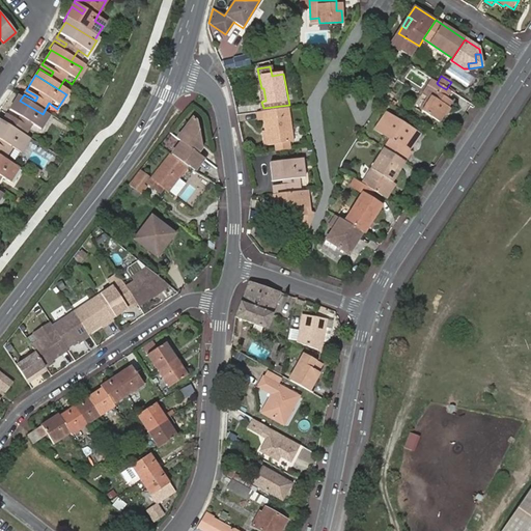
[(447,100),(451,92),(446,89),(439,85),(421,112),(439,122),(451,103),(447,100)]
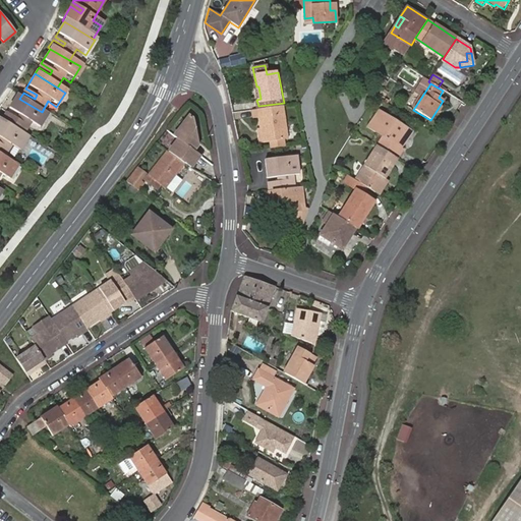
[(383,90),(378,98),(383,101),(388,93),(383,90)]
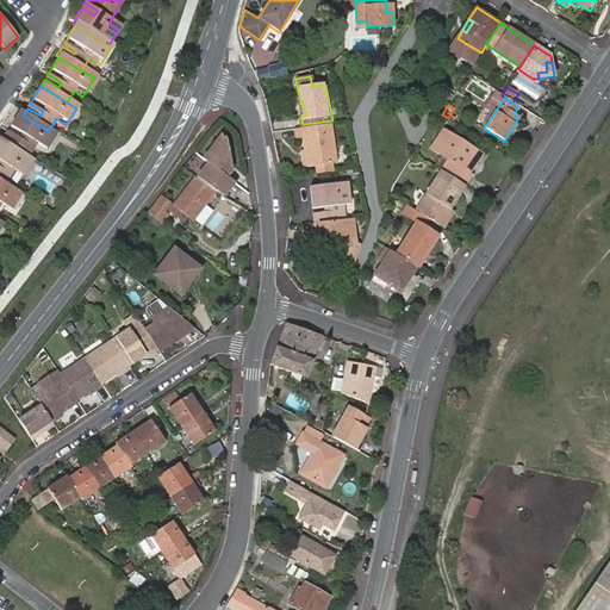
[(49,131),(23,116),(19,113),(8,131),(20,139),(18,143),(5,136),(1,143),(26,159),(33,148),(44,154),(55,135),(49,131)]
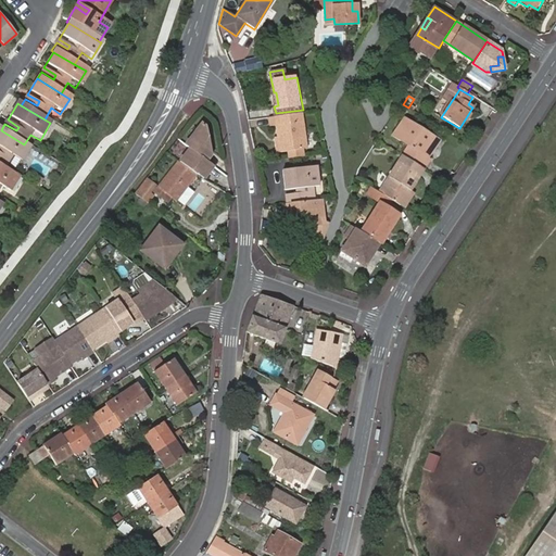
[(306,149),(303,112),(277,115),(279,135),(280,151),(288,151),(289,158),(302,156),(301,149),(306,149)]
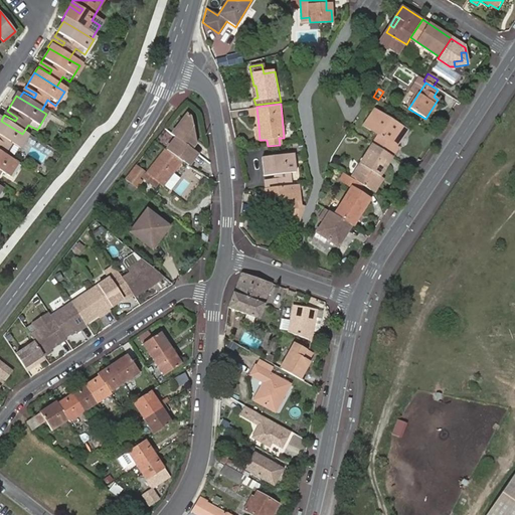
[(88,116),(92,108),(88,106),(83,113),(88,116)]
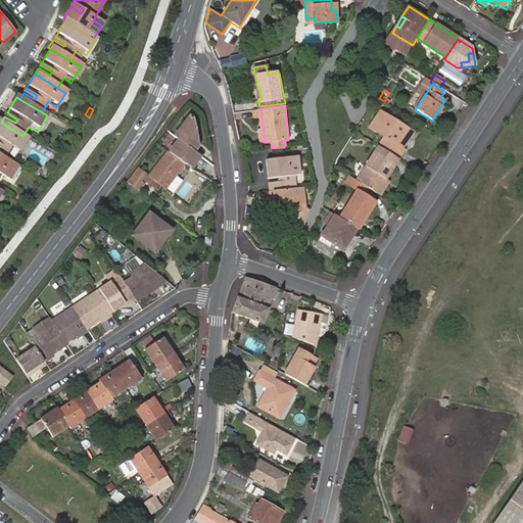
[(201,114),(196,109),(174,138),(178,140),(193,151),(205,135),(201,114)]
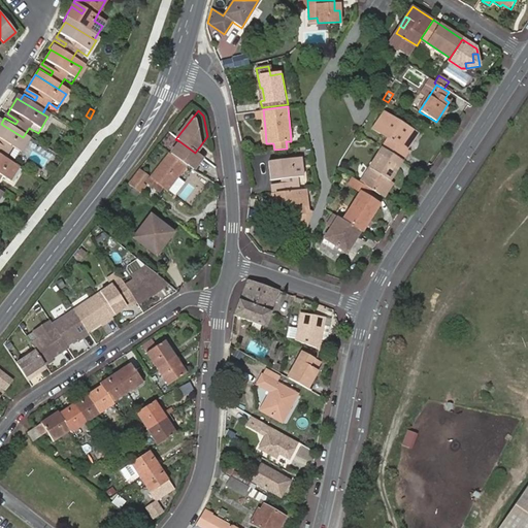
[(385,150),(404,163),(411,153),(408,151),(420,135),(387,112),(375,130),(391,140),(385,150)]
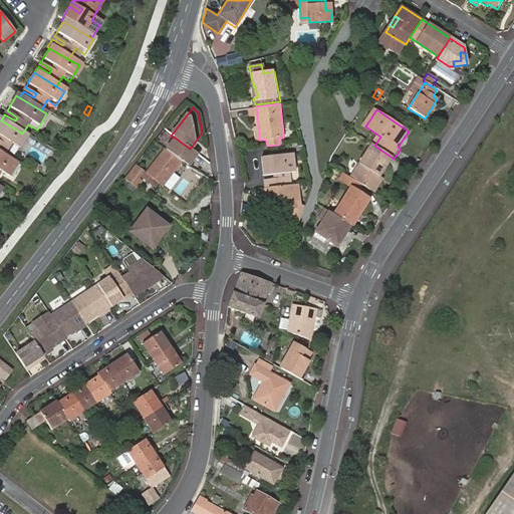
[(0,155),(3,157),(9,147),(18,152),(27,137),(22,134),(1,120),(0,119),(0,155)]
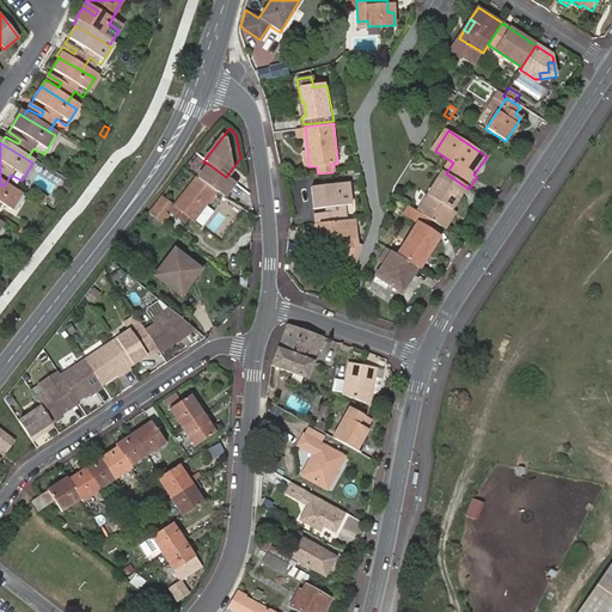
[(196,179),(215,194),(221,197),(233,183),(226,177),(208,164),(196,179)]
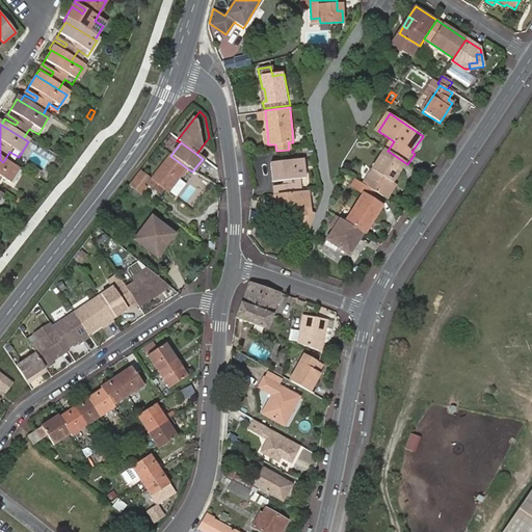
[(376,192),(384,198),(407,164),(388,151),(365,185),(376,192)]
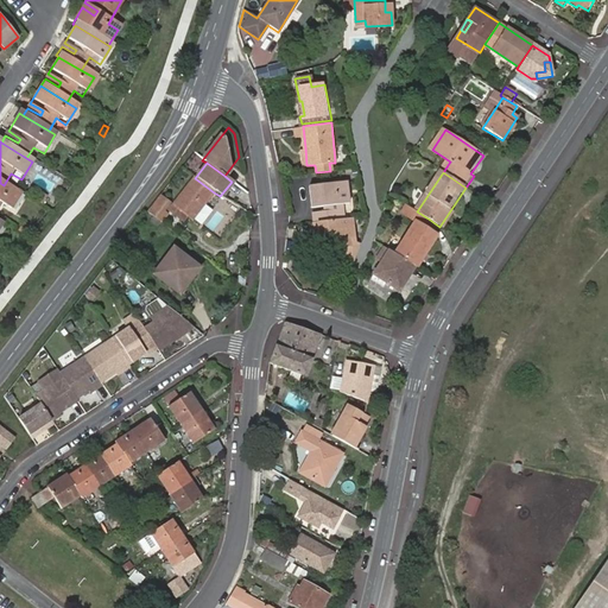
[(191,222),(214,192),(195,178),(194,177),(171,206),(191,222)]
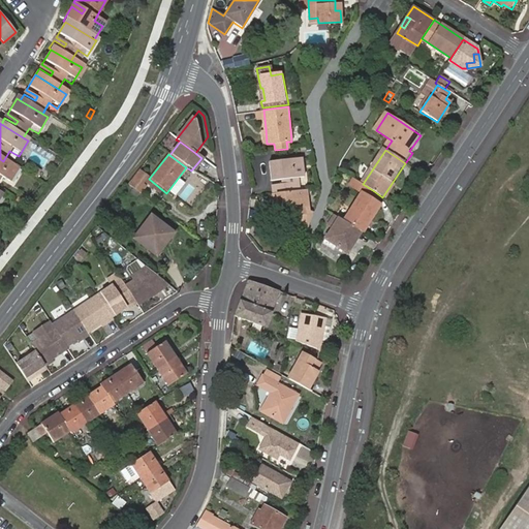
[(299,178),(304,177),(303,158),(271,161),(273,180),(283,179),(283,183),(293,183),(293,191),(300,190),(299,178)]
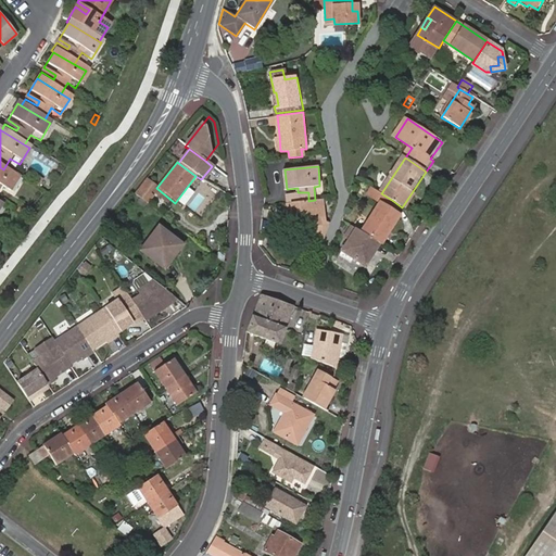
[(0,189),(9,196),(19,178),(3,169),(0,167),(0,189)]
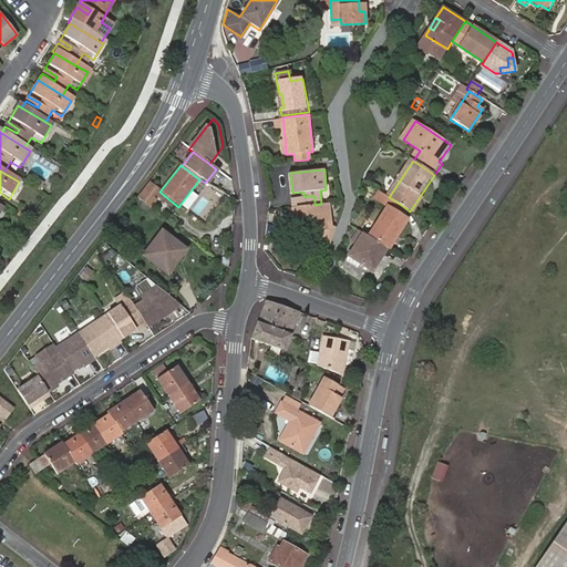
[(151,181),(137,197),(150,207),(157,198),(153,194),(158,187),(151,181)]
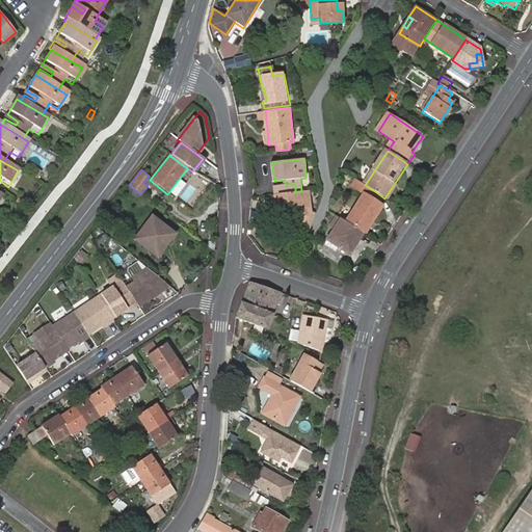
[(364,234),(365,235),(383,207),(372,200),(376,192),(365,185),(356,180),(352,186),(365,194),(346,222),(364,234)]
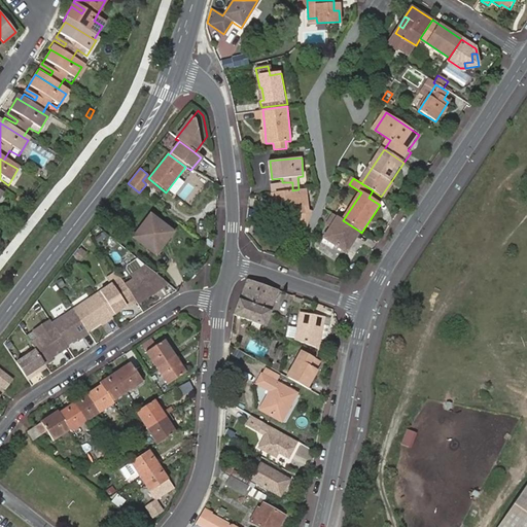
[(272,183),(272,192),(292,190),(292,182),(282,182),(272,183)]
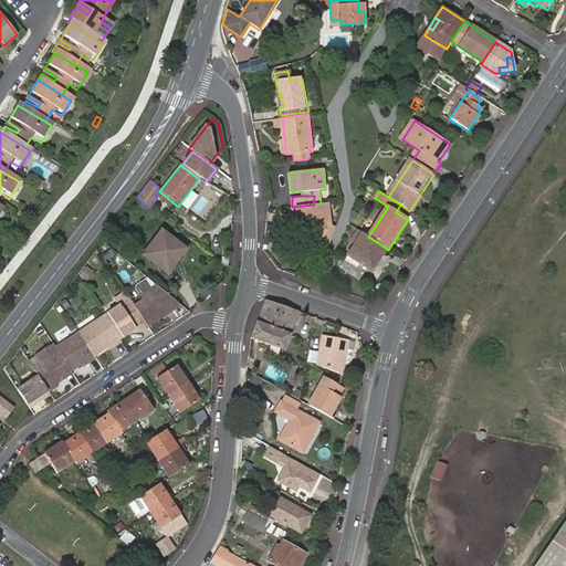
[(320,240),(328,244),(335,228),(331,226),(328,202),(321,203),(314,205),(292,207),(294,222),(299,221),(299,231),(318,229),(320,240)]
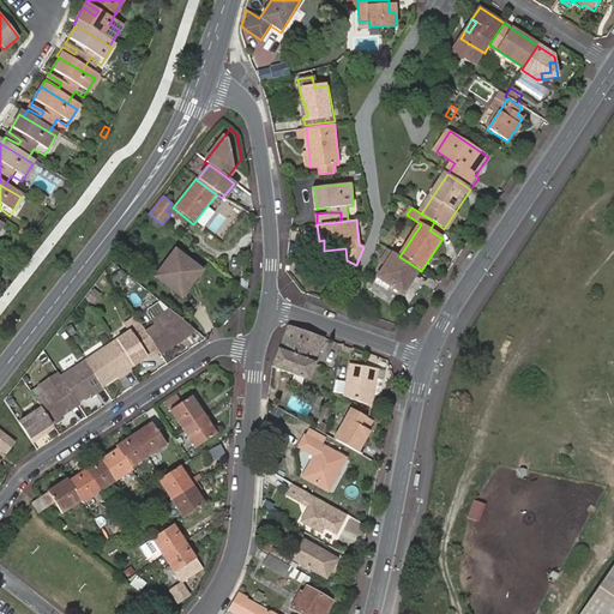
[(399,257),(389,250),(383,260),(386,264),(374,281),(387,289),(391,284),(403,293),(420,270),(399,257)]
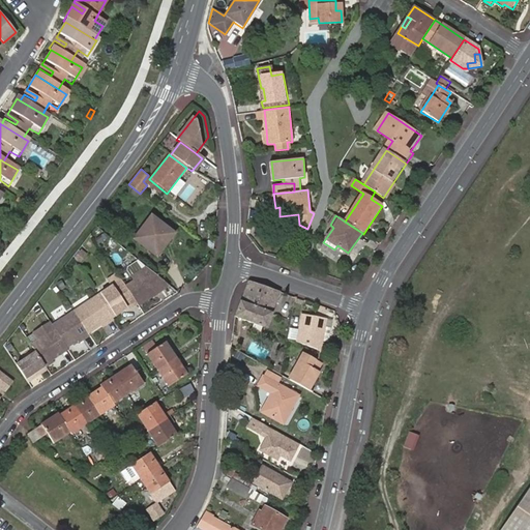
[(135,239),(155,255),(167,240),(169,241),(175,234),(152,216),(135,239)]
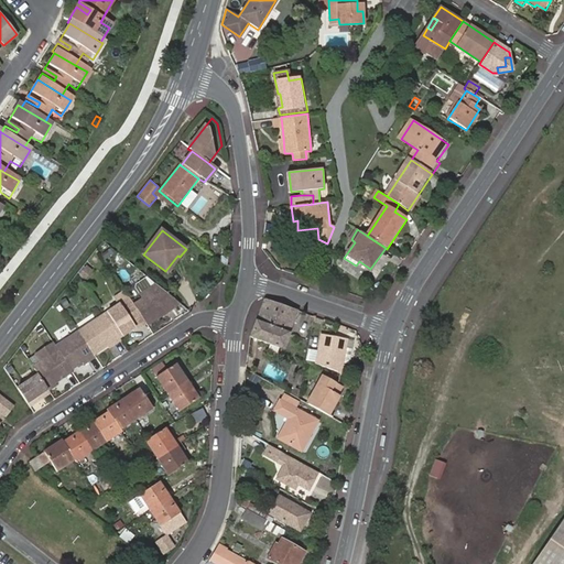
[(177,302),(154,283),(149,286),(143,280),(142,280),(133,285),(133,286),(142,300),(133,305),(145,323),(147,325),(164,314),(162,312),(177,302)]
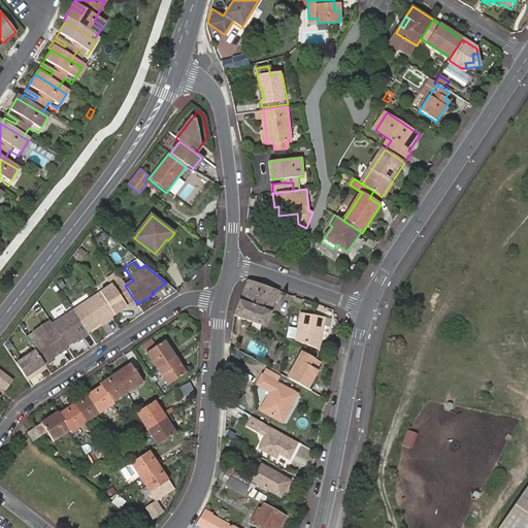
[(111,286),(121,279),(117,272),(107,278),(111,286)]
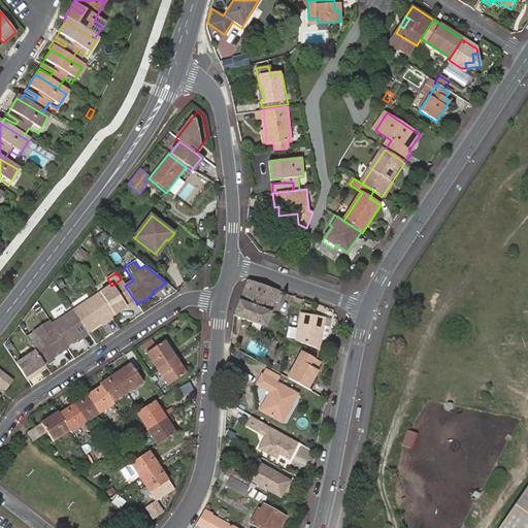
[(125,286),(121,279),(111,286),(97,294),(111,316),(128,305),(129,306),(136,302),(125,286)]
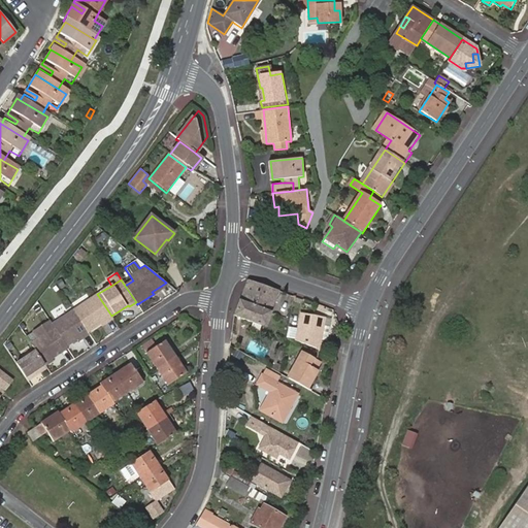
[(239,300),(270,311),(278,291),(248,279),(239,300)]
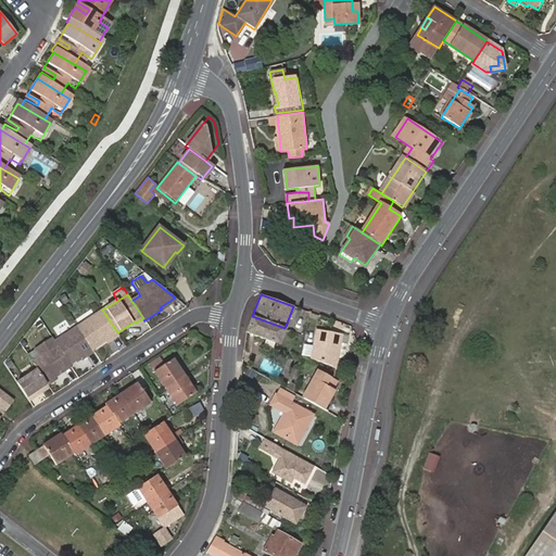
[(117,332),(102,310),(77,326),(92,349),(110,338),(111,339),(118,335),(117,332)]
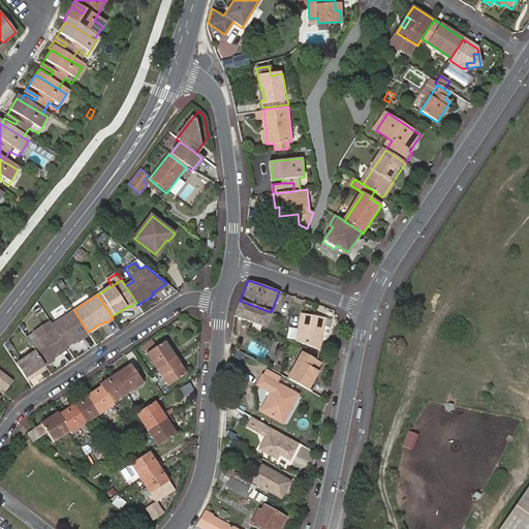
[(240,301),(235,315),(266,327),(271,312),(240,301)]
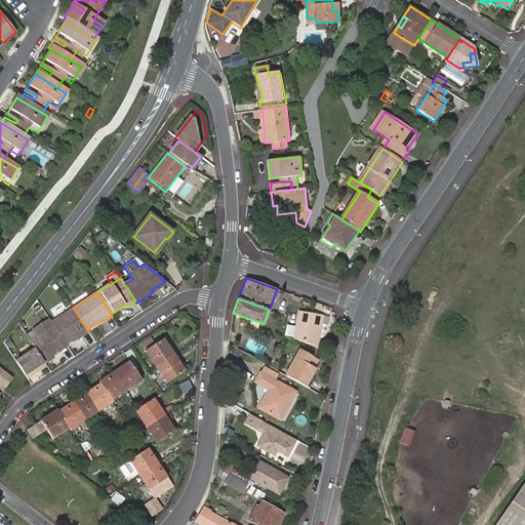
[(87,329),(73,308),(51,322),(66,344),(80,334),(81,336),(88,331),(87,329)]
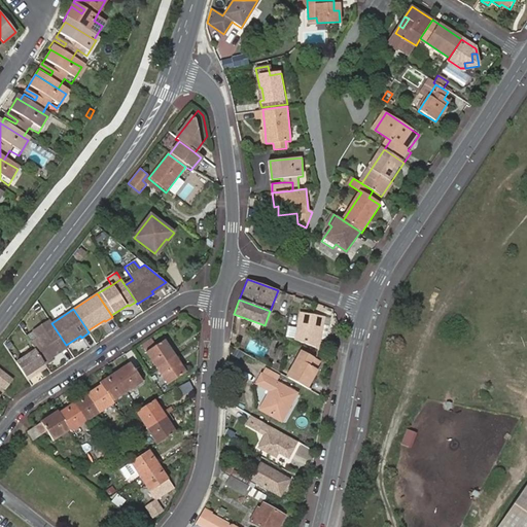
[(302,312),(295,339),(319,348),(320,342),(319,341),(319,339),(321,324),(323,316),(302,312)]
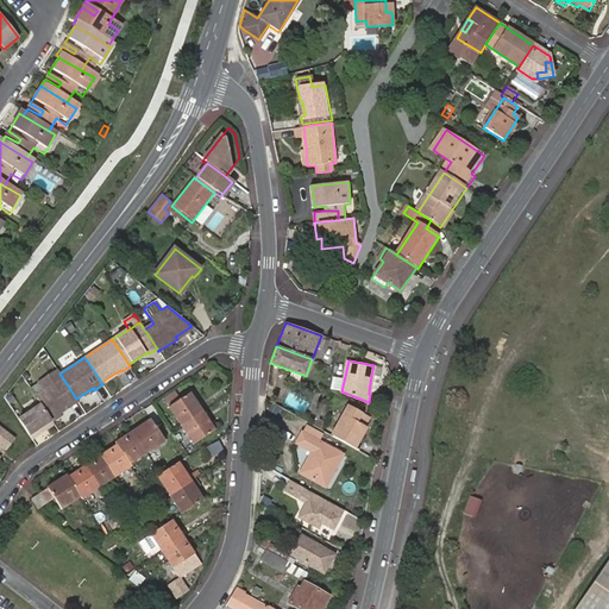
[(60,374),(57,370),(30,388),(50,419),(77,401),(76,399),(60,374)]
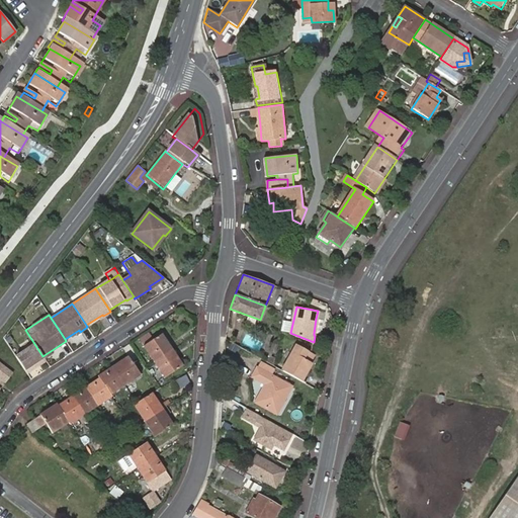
[(316,319),(314,333),(320,334),(322,320),(316,319)]
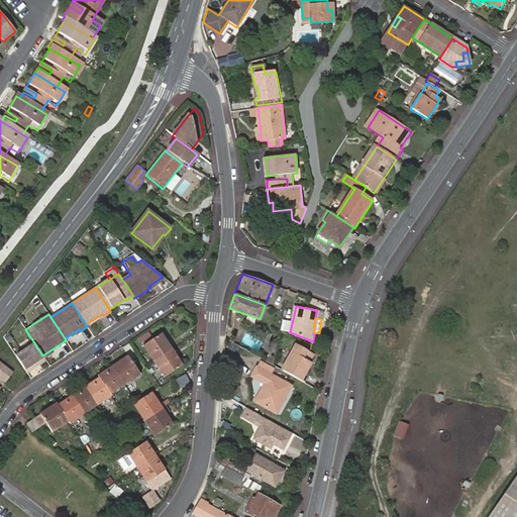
[(152,359),(168,349),(164,343),(167,342),(160,331),(141,343),(152,359)]
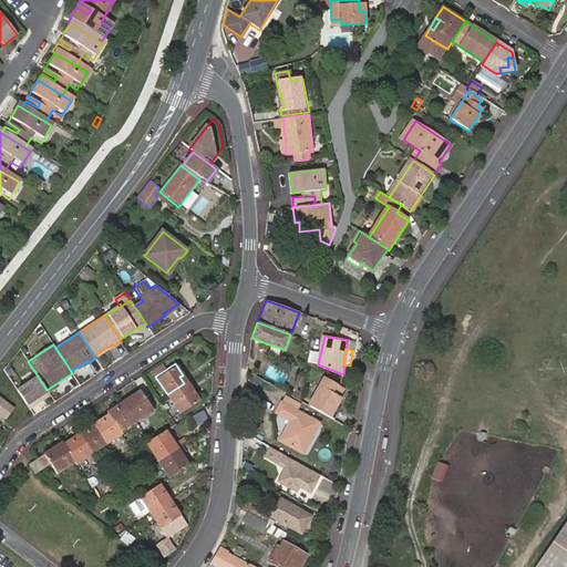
[(327,380),(310,406),(333,420),(338,411),(334,410),(341,399),(339,398),(343,390),(327,380)]
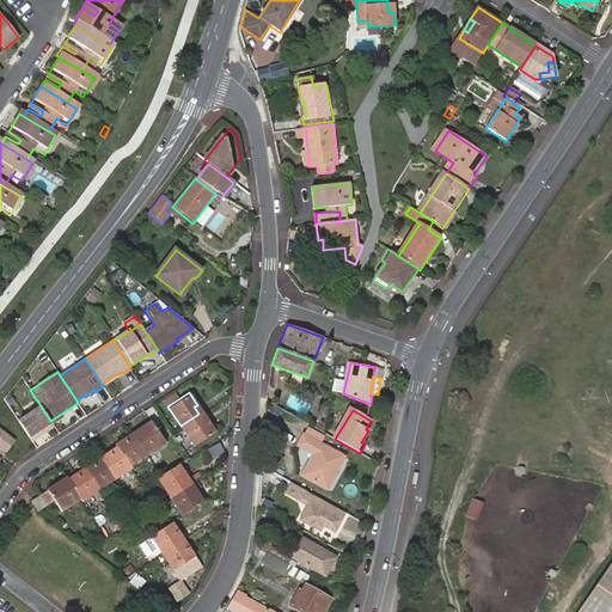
[(203,422),(199,414),(181,426),(193,445),(214,432),(207,420),(203,422)]
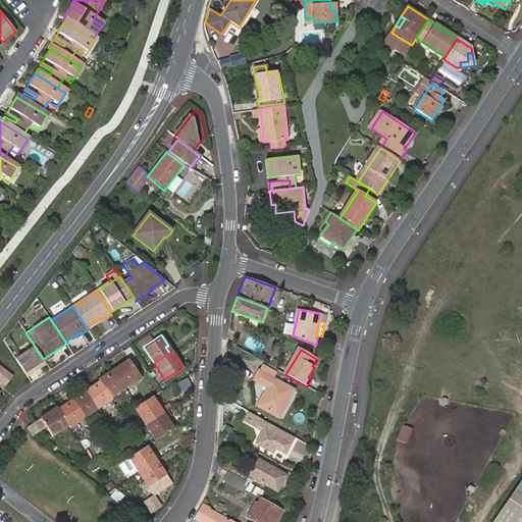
[(119,367),(115,370),(124,384),(139,375),(127,357),(117,364),(119,367)]
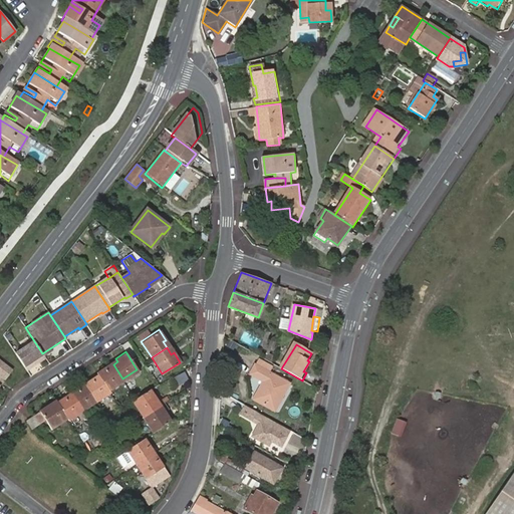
[(0,389),(17,369),(0,354),(0,389)]
